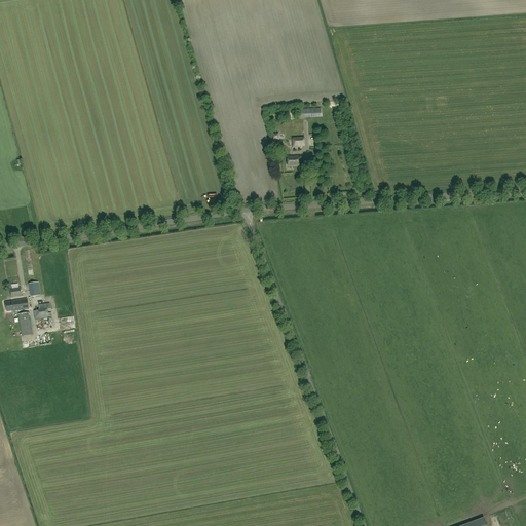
[(305,147),(304,138),(292,138),(293,147),(305,147)]
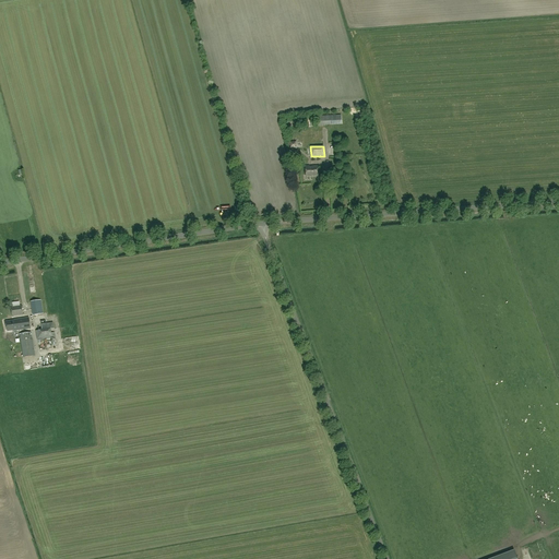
[(318,166),(310,167),(310,166),(305,166),(306,176),(318,176),(318,166)]
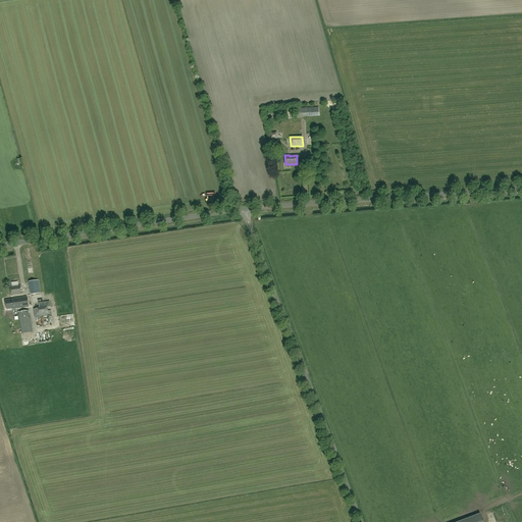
[(39,280),(29,281),(31,295),(40,293),(39,280)]
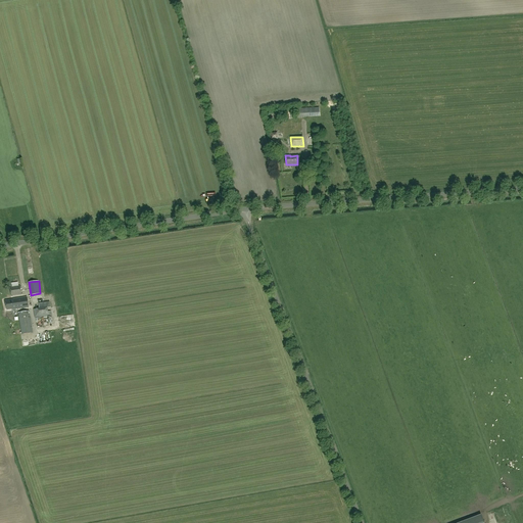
[(21,294),(20,286),(10,287),(11,296),(21,294)]
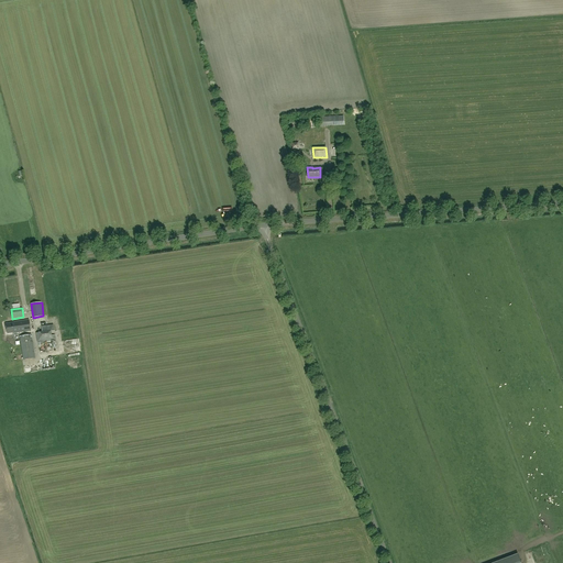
[(12,323),(6,324),(8,333),(13,332),(13,333),(19,332),(31,331),(29,320),(14,322),(15,322),(12,323)]
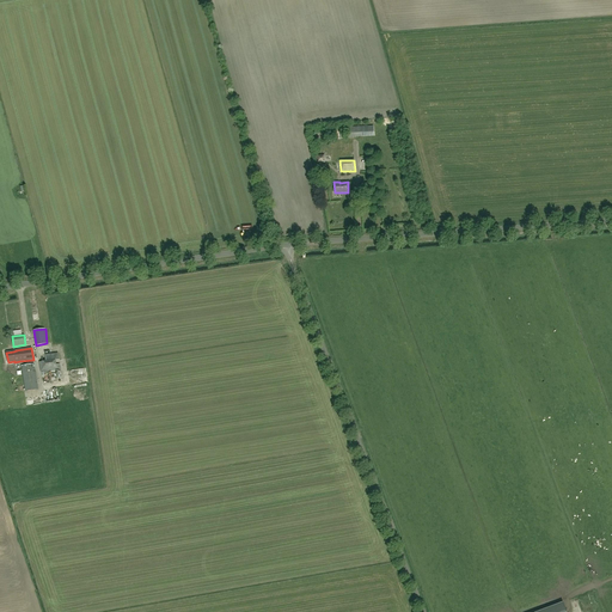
[(55,361),(59,360),(57,353),(46,355),(46,361),(38,362),(41,372),(61,368),(60,365),(56,365),(55,361)]
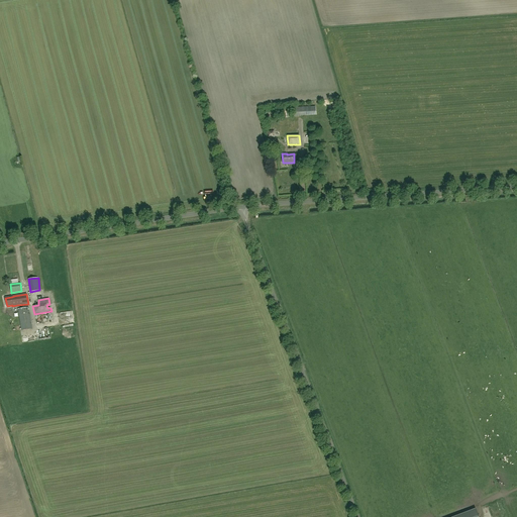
[(28,308),(18,309),(21,330),(32,328),(28,308)]
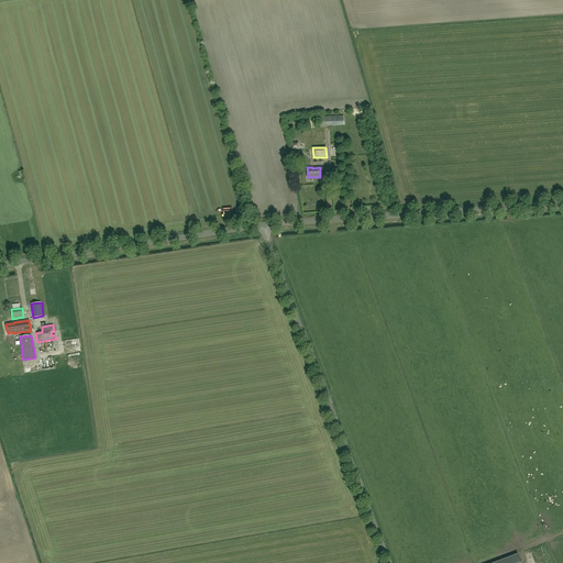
All buildings are outlined.
